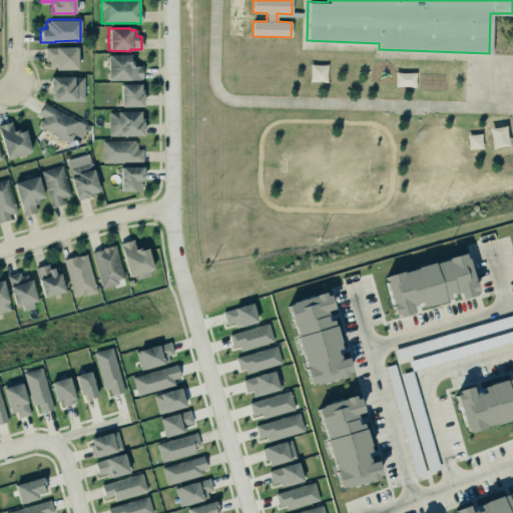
[(77,47),(45,47),(45,61),(52,61),(52,70),(77,70),(77,47)]
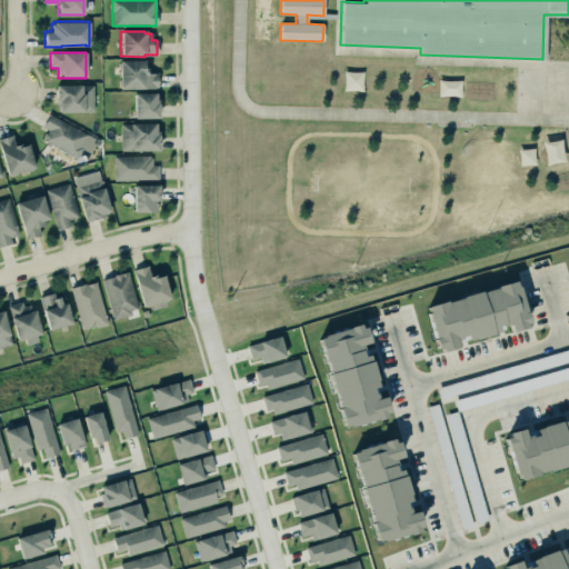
[(117,61),(142,60),(142,68),(146,68),(146,73),(156,73),(157,88),(118,89),(117,61)]
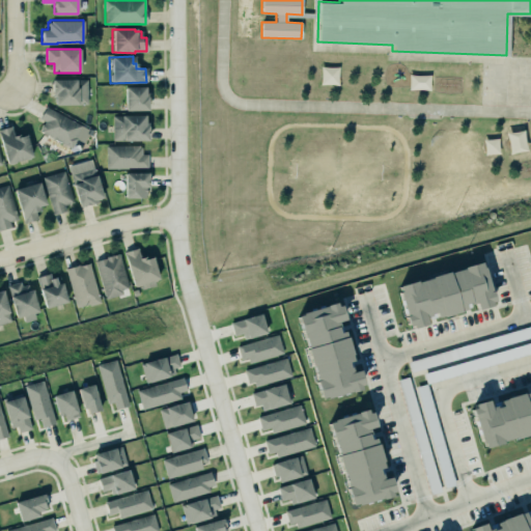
[(87,79),(52,80),(53,105),(87,104),(87,79)]
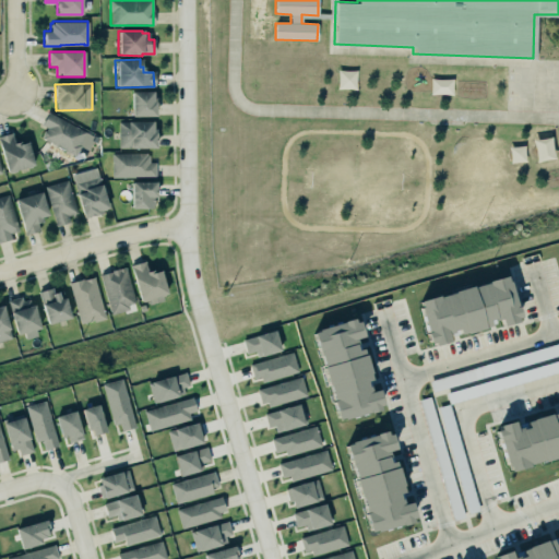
[(130,92),(151,92),(152,98),(154,98),(154,117),(131,117),(130,92)]
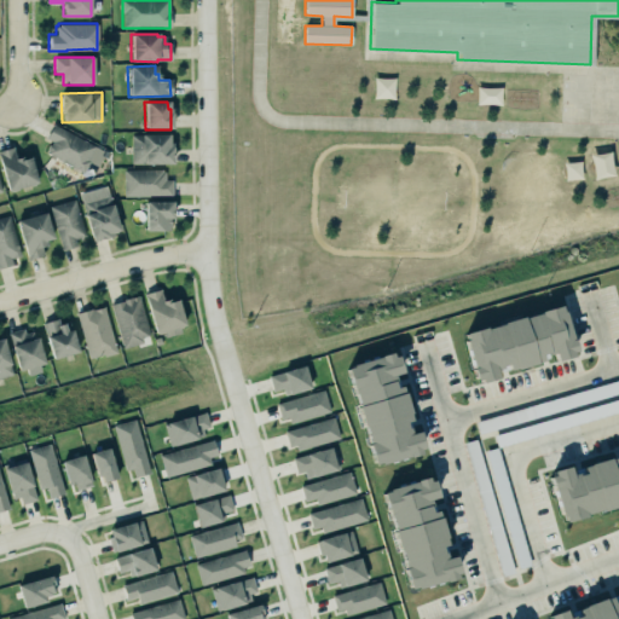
[(52,123),(102,150),(103,148),(109,151),(105,156),(102,155),(96,165),(96,166),(92,173),(85,169),(82,173),(46,152),(46,150),(46,148),(47,145),(50,144),(51,142),(45,138),(52,123)]
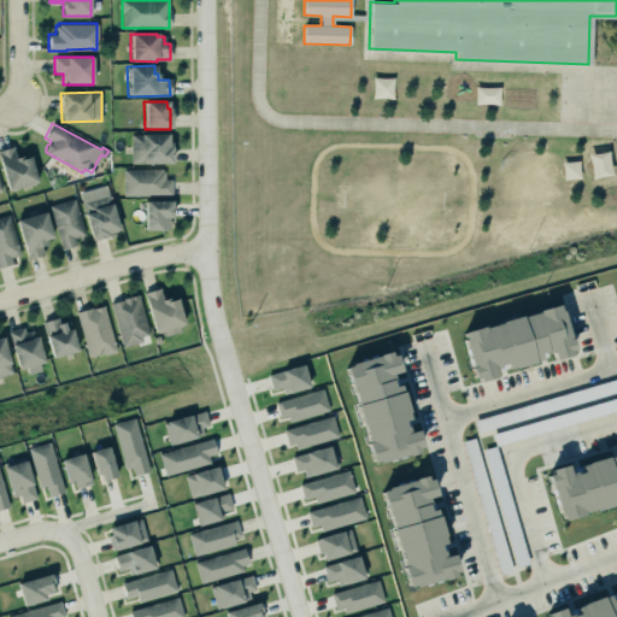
[(129,133),(168,134),(168,144),(172,144),(171,165),(129,164),(129,133)]
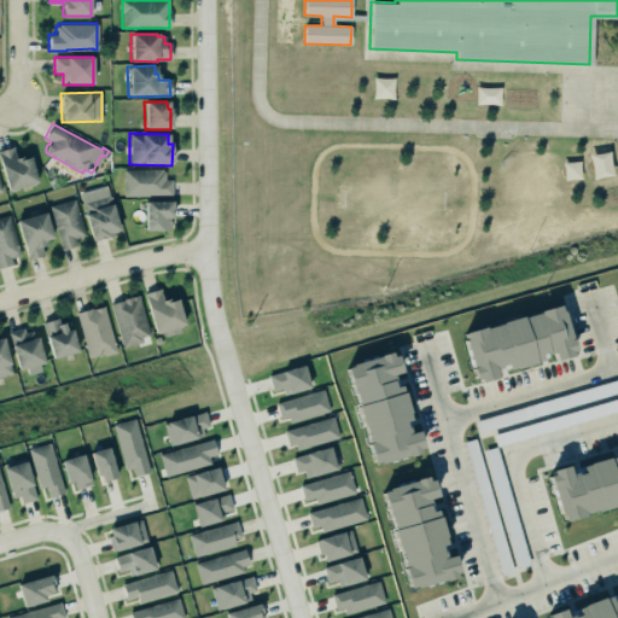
[(7,191),(0,169),(0,149),(11,146),(16,158),(19,157),(21,159),(29,157),(36,182),(30,185),(31,186),(23,188),(22,186),(17,187),(17,188),(10,191),(10,190),(7,191)]
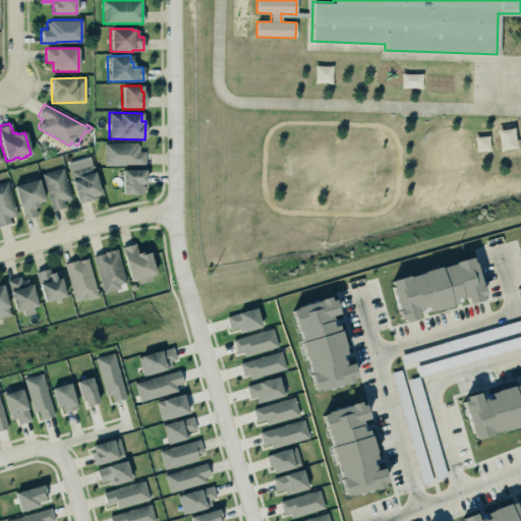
[(105,142),(105,165),(146,165),(146,151),(139,151),(138,142),(105,142)]
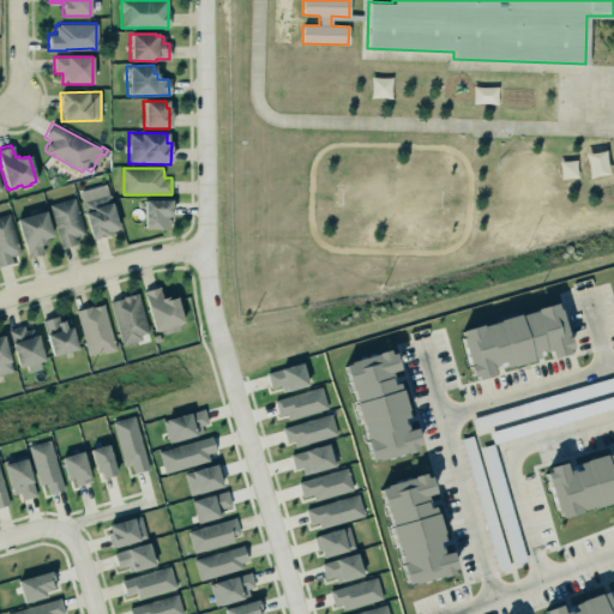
[(119,230),(106,184),(79,192),(91,239),(119,230)]
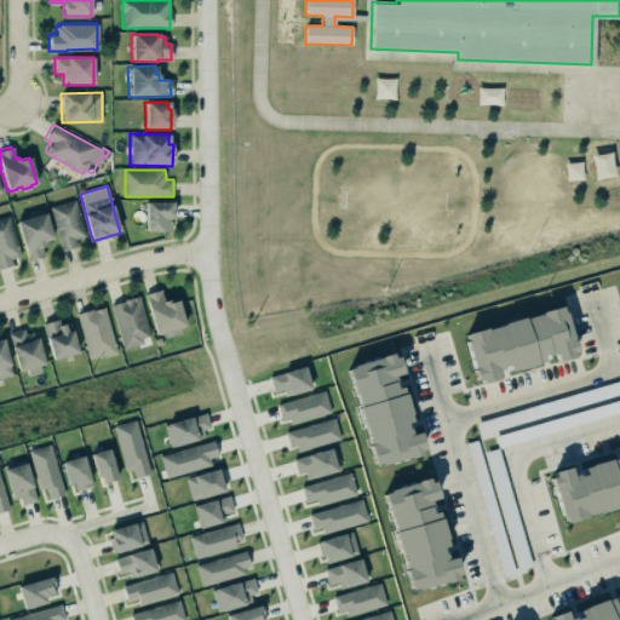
[(50,206),(62,251),(76,247),(75,239),(85,236),(75,200),(50,206)]
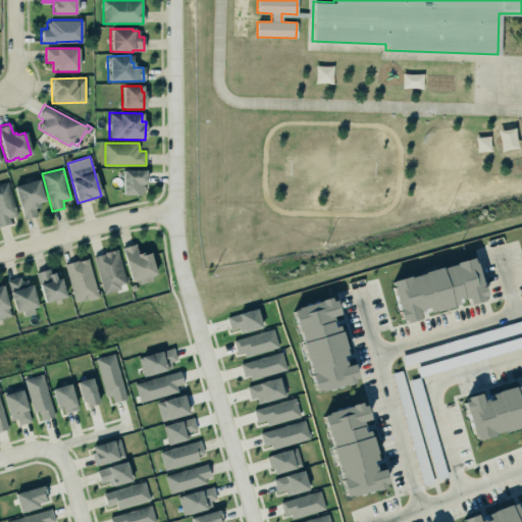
[(144,169),(122,170),(123,195),(145,194),(144,169)]
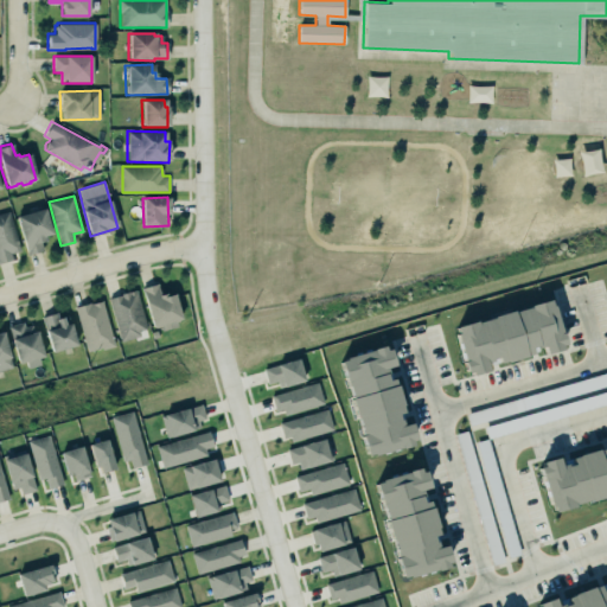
[(13,217),(21,243),(26,256),(43,251),(39,242),(45,241),(43,236),(51,234),(44,208),(13,217)]
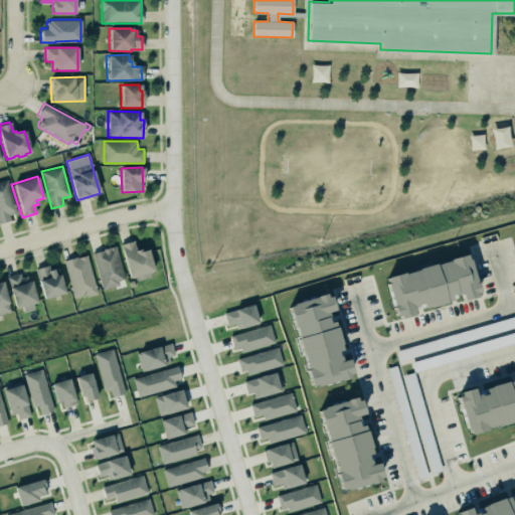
[(0,181),(0,222),(11,221),(10,214),(16,213),(10,180),(0,181)]
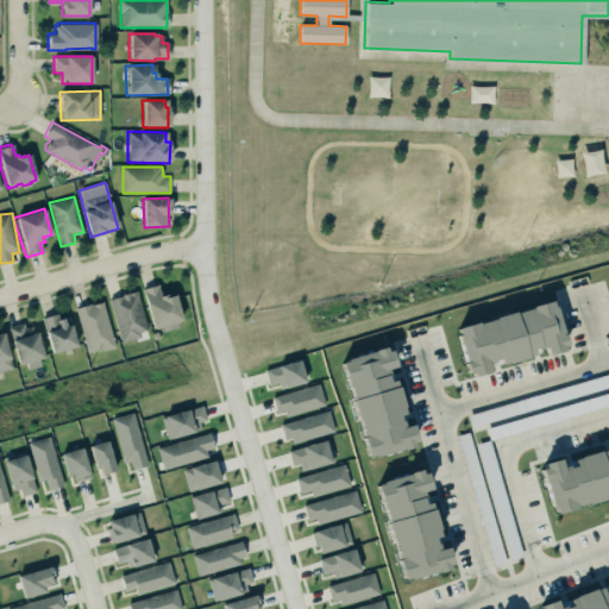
[(142,289),(158,284),(161,295),(167,294),(167,296),(175,294),(182,319),(177,322),(179,327),(162,332),(161,327),(156,328),(152,327),(142,289)]
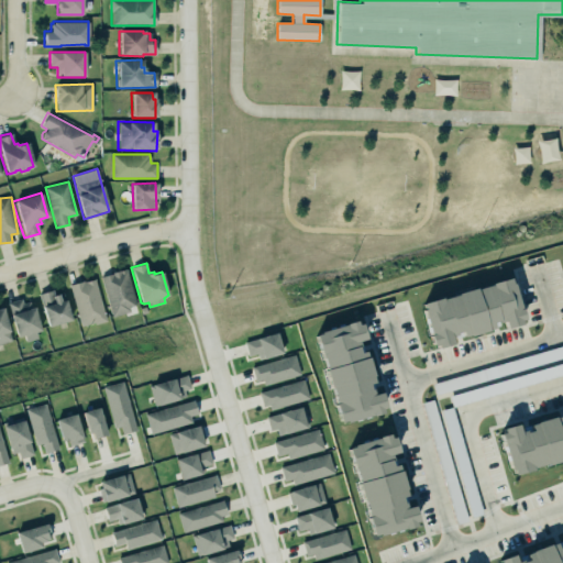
[(138,308),(125,268),(100,276),(112,316),(138,308)]
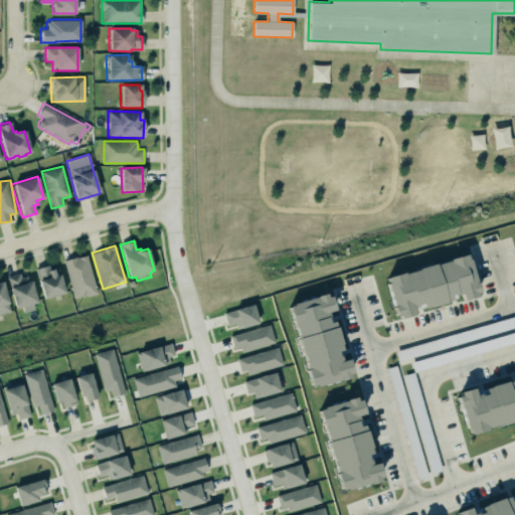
[(398,314),(410,310),(408,304),(414,302),(416,307),(448,297),(449,298),(456,296),(454,292),(459,291),(461,297),(476,293),(475,289),(478,288),(475,277),(474,277),(467,254),(466,254),(464,249),(447,254),(448,256),(434,261),(434,260),(415,265),(416,267),(402,271),(401,269),(385,274),(387,280),(385,280),(392,302),(391,303),(393,311),(397,310),(398,314)]
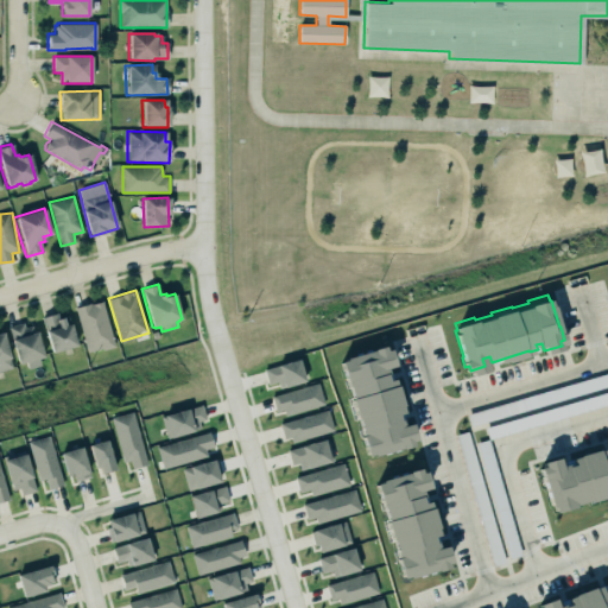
[(75,308),(87,353),(114,346),(102,301),(75,308)]
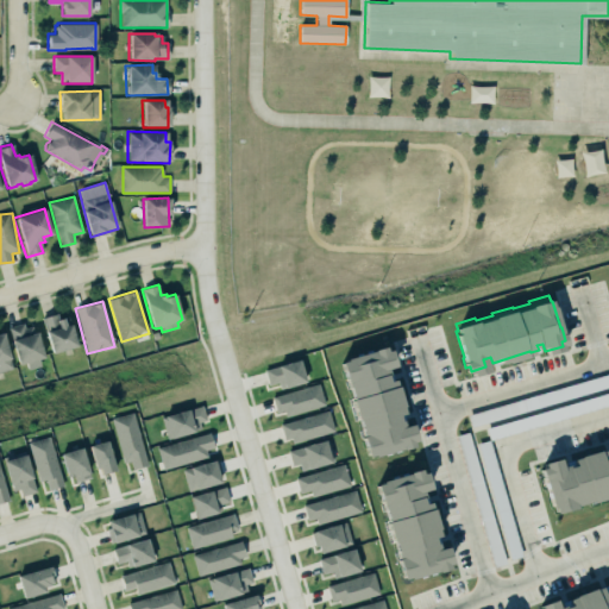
[(51,353),(76,346),(69,316),(54,320),(52,314),(42,318),(51,353)]
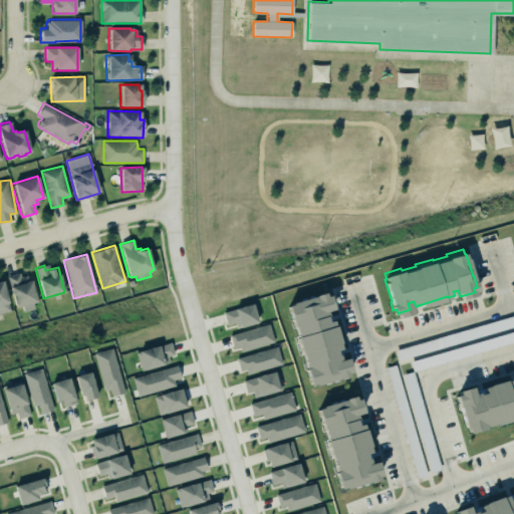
[(4,274),(14,305),(36,298),(30,278),(28,278),(26,273),(20,275),(19,269),(4,274)]
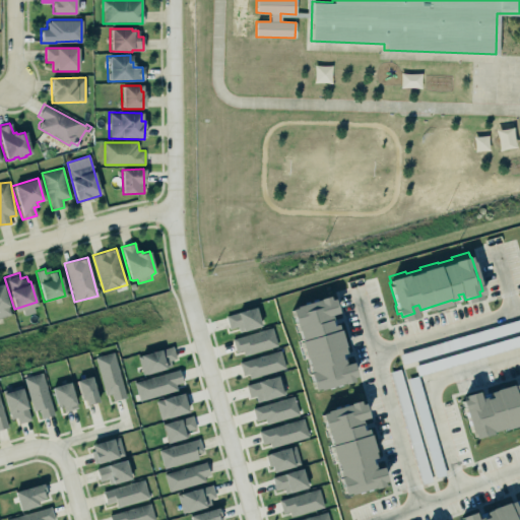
[(0,317),(11,315),(2,282),(0,282),(0,317)]
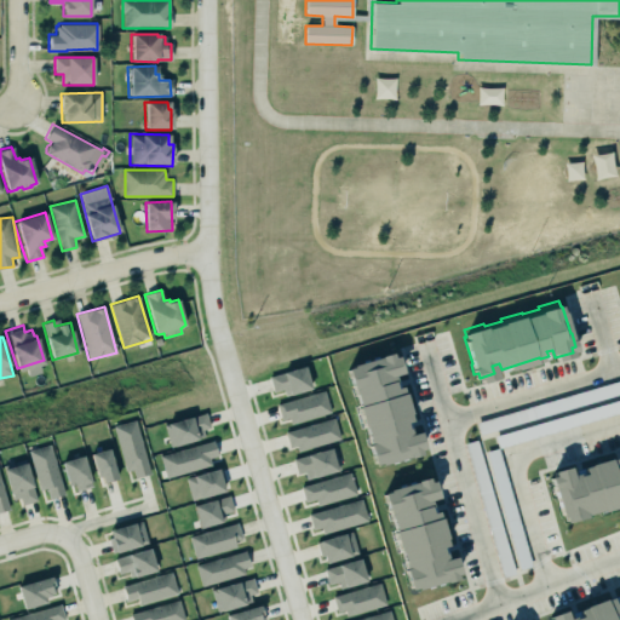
[(343,361),(390,348),(390,351),(395,350),(400,368),(391,371),(395,383),(400,380),(411,417),(403,419),(406,430),(415,428),(420,443),(415,445),(418,449),(372,463),(343,361)]
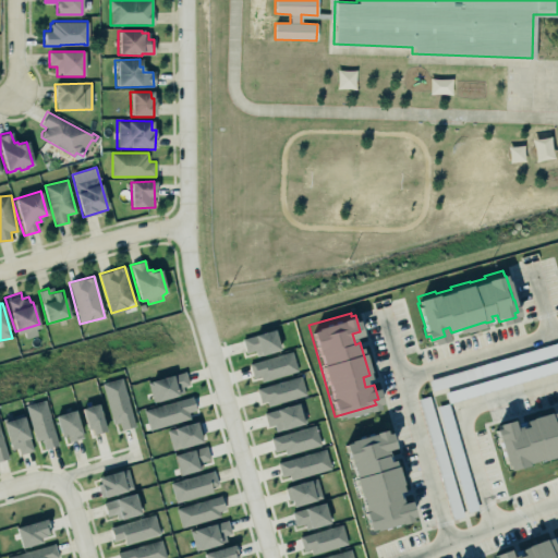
[(245,350),(254,348),(256,353),(279,347),(273,327),(253,332),(253,334),(241,337),(245,350)]
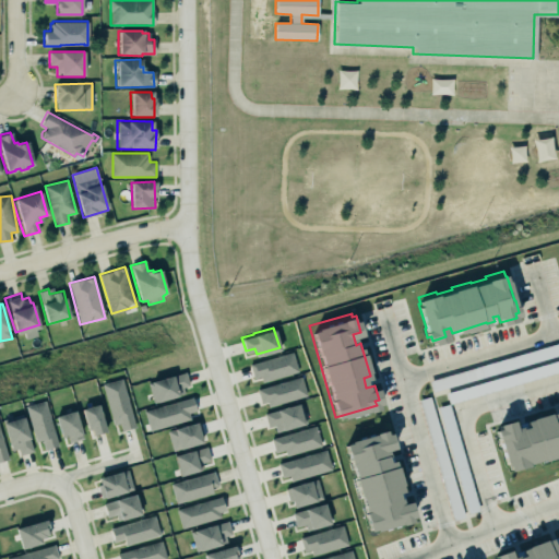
[(253,382),(298,372),(294,353),(249,364),(253,382)]
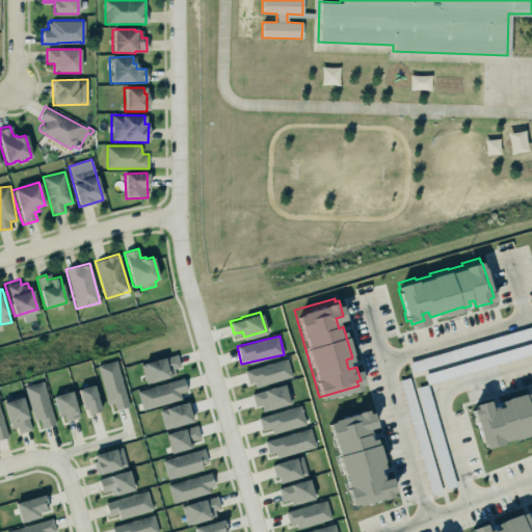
[(175,352),(163,355),(163,354),(142,361),(142,362),(139,363),(144,381),(175,373),(173,367),(179,365),(175,352)]
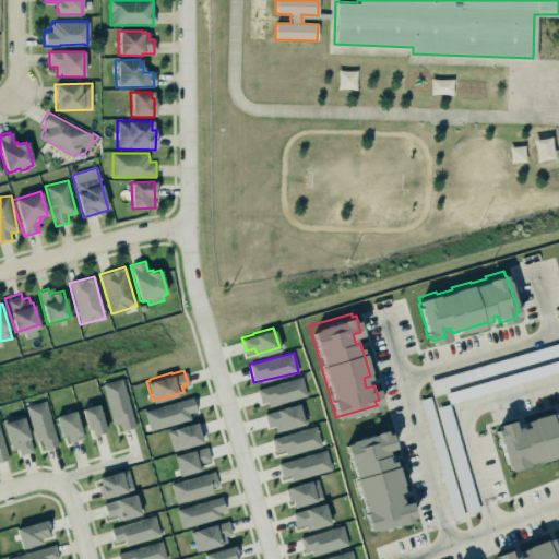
[(257,389),(262,407),(307,395),(301,377),(257,389)]
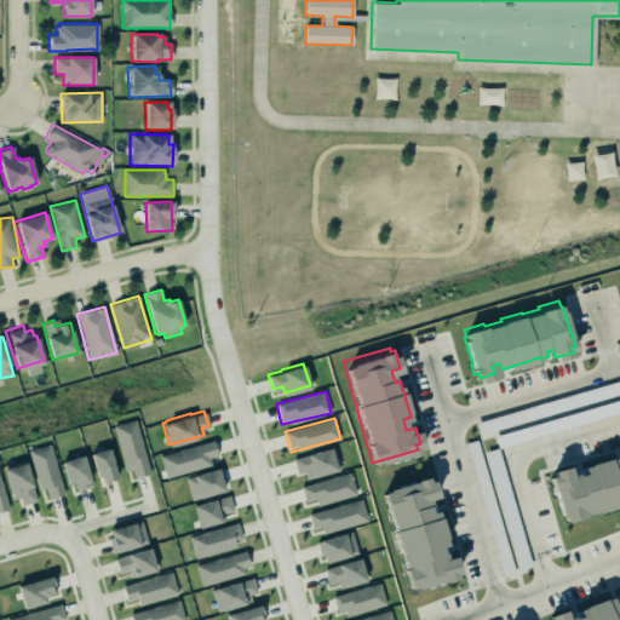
[(113,426),(136,419),(150,474),(135,477),(132,469),(126,471),(113,426)]
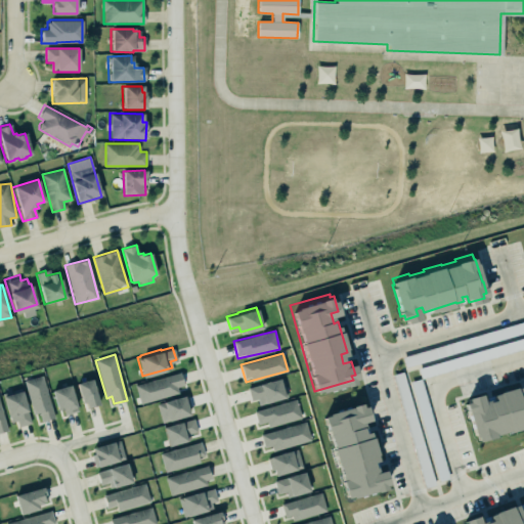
[(177,387),(183,385),(181,374),(136,383),(139,402),(178,394),(177,387)]
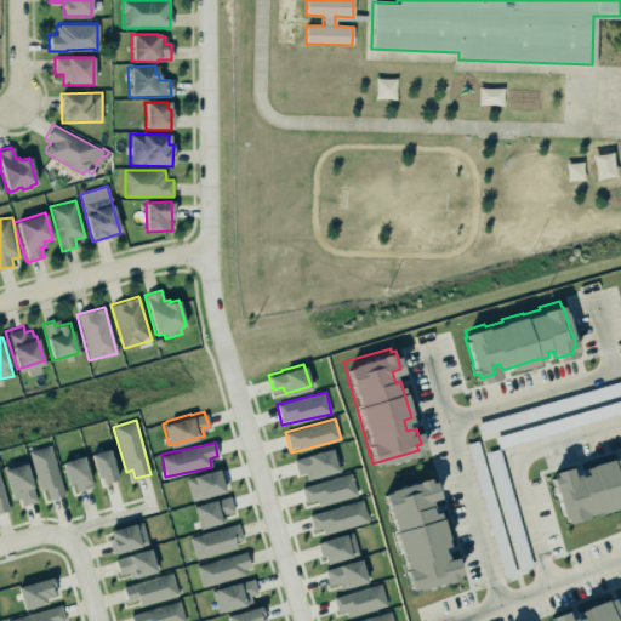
[(66,495),(51,445),(28,451),(40,491),(46,489),(50,500),(66,495)]
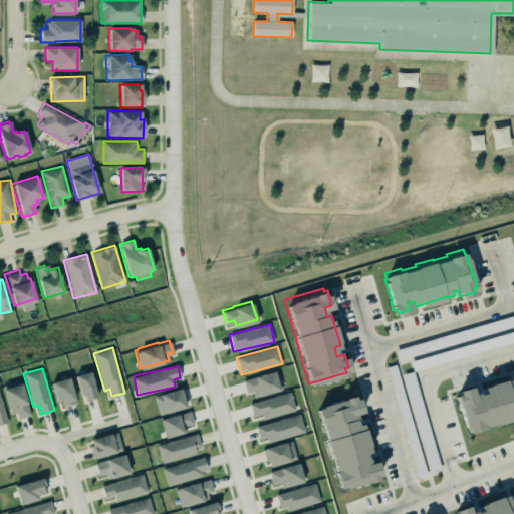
[(74,374),(89,369),(96,396),(90,396),(84,399),(82,393),(79,394),(74,374)]
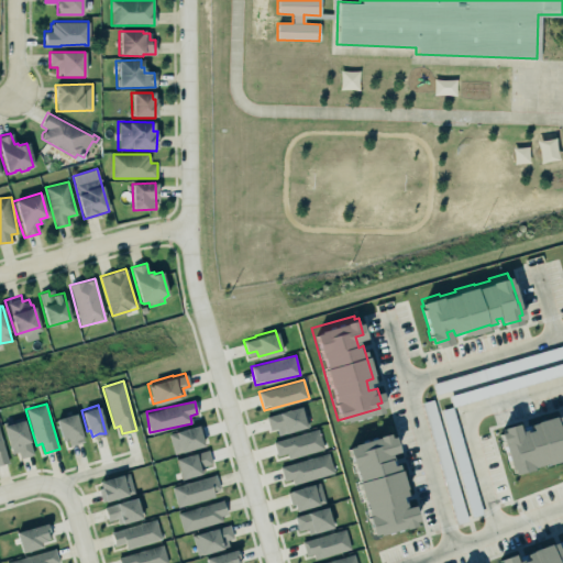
[(271,435),(309,426),(304,406),(265,417),(271,435)]
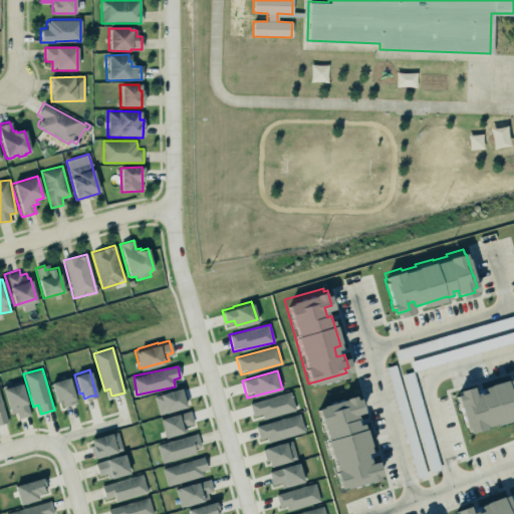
[(430,472),(440,469),(414,371),(404,374),(430,472)]
